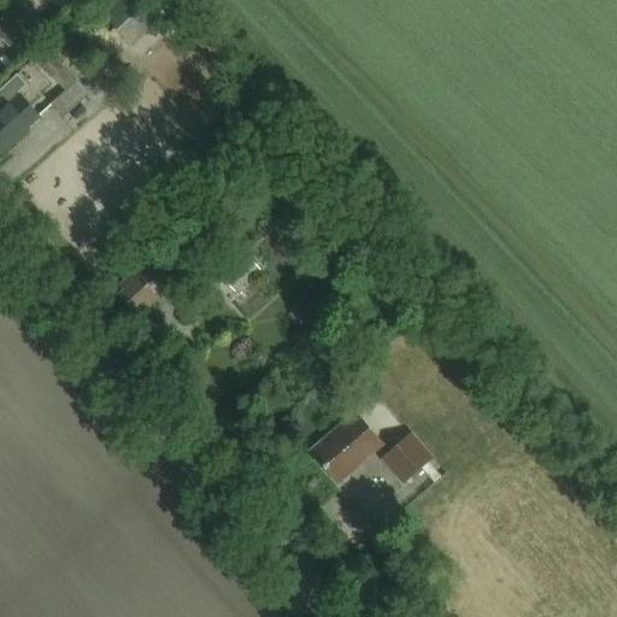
[(129,43),(159,17),(144,0),(118,0),(104,15),(129,43)]
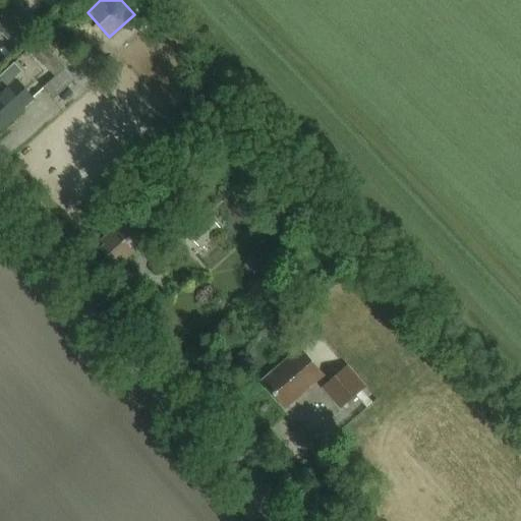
[(0,32),(7,41),(33,18),(21,5),(15,10),(10,5),(0,13),(0,32)]
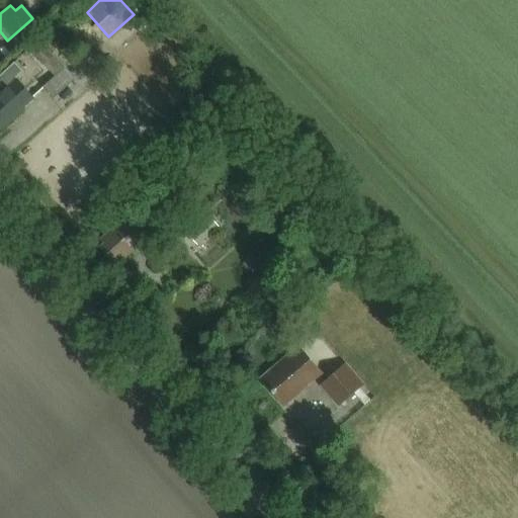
[(3,92),(0,94),(0,126),(33,97),(16,76),(21,72),(14,63),(9,68),(0,76),(0,82),(6,90),(3,92)]
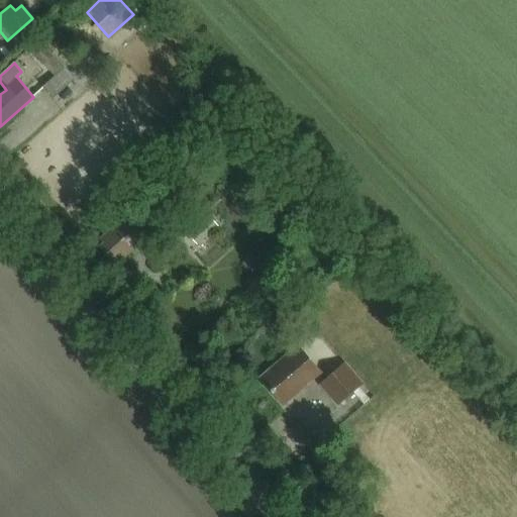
[(43,88),(54,99),(75,80),(64,69),(43,88)]
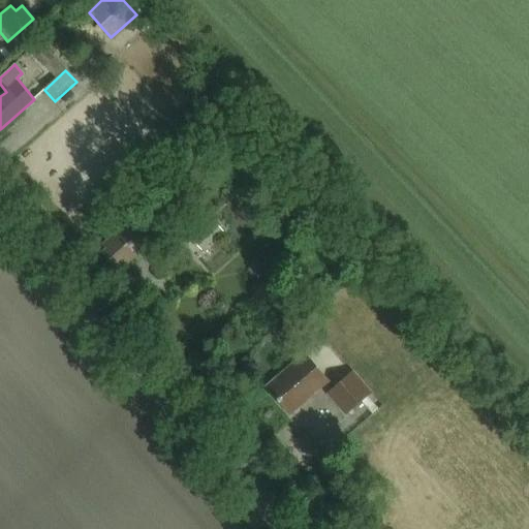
[(167,232),(177,244),(197,226),(188,215),(167,232)]
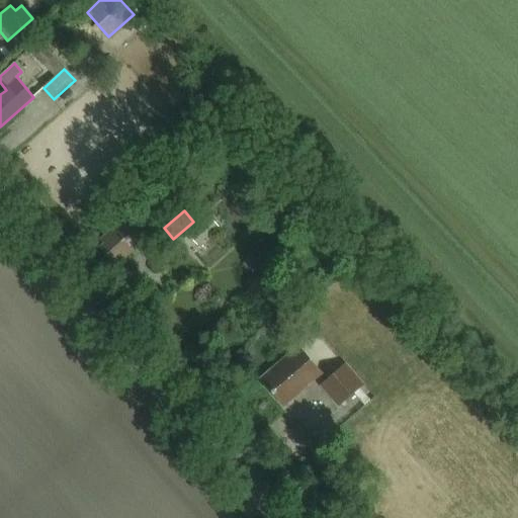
[(104,245),(100,249),(112,261),(116,258),(119,261),(151,233),(131,212),(100,241),(104,245)]
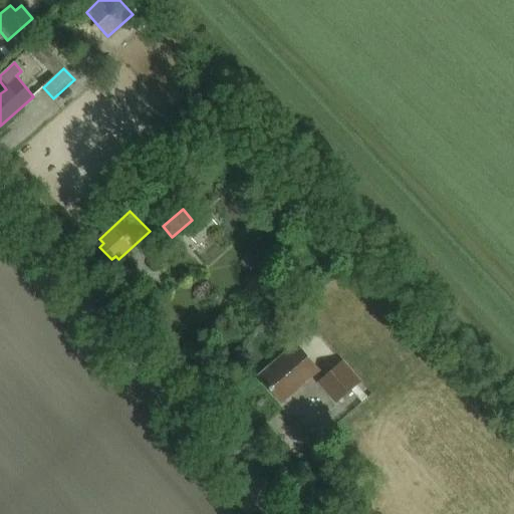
[(188,235),(196,245),(218,226),(209,216),(188,235)]
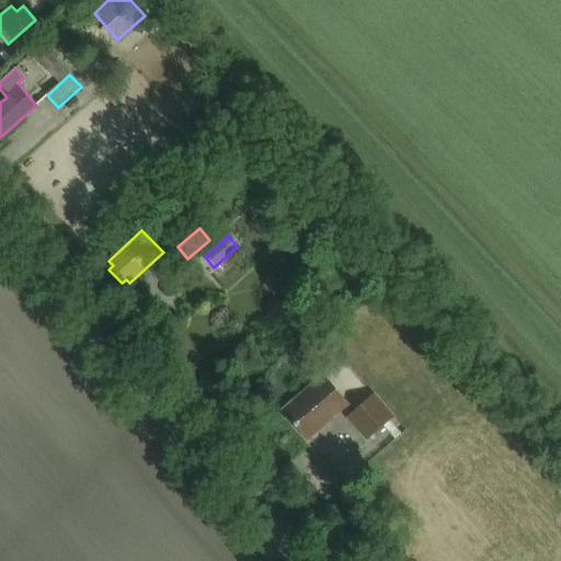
[(299,397),(284,410),(307,437),(347,403),(324,376),(299,397)]
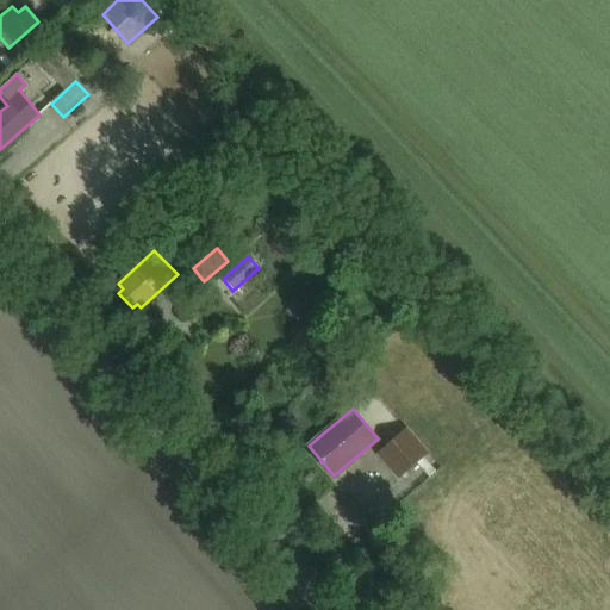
[(430,452),(408,427),(378,453),(399,478),(430,452)]
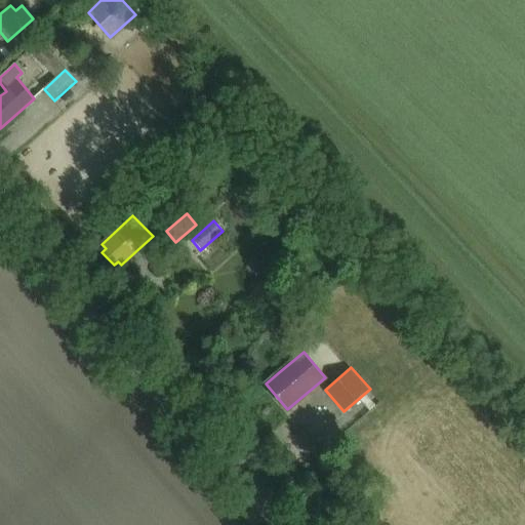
[(309,434),(336,433),(335,414),(308,416),(309,434)]
